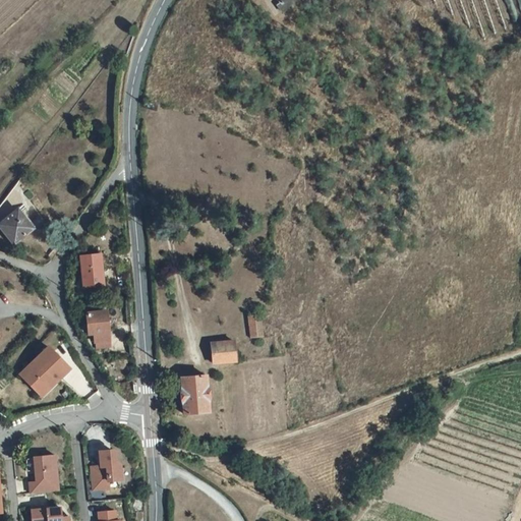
[(278,0),(281,3),(279,4),(277,6),(283,12),(296,0),(278,0)]
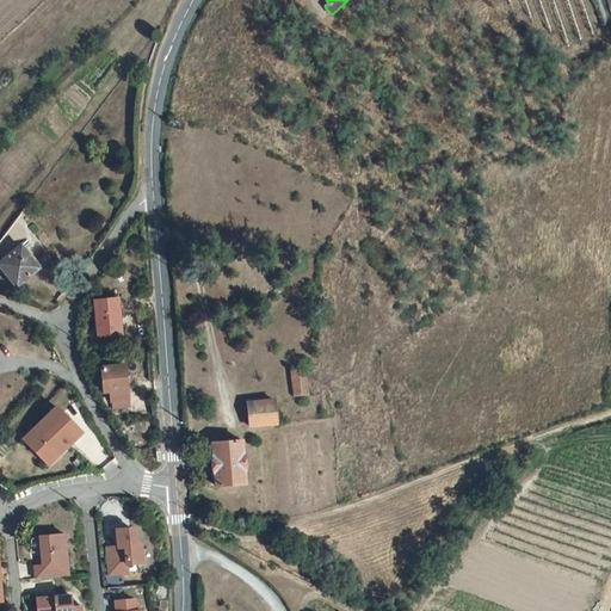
[(19,245),(0,259),(0,264),(14,283),(36,266),(19,245)]
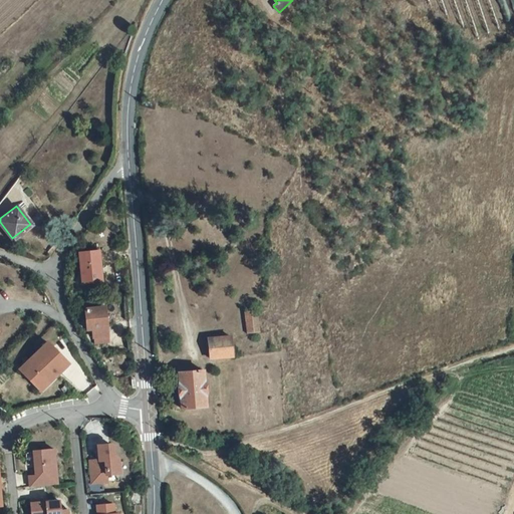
[(98,259),(78,261),(80,282),(100,280),(98,259)]
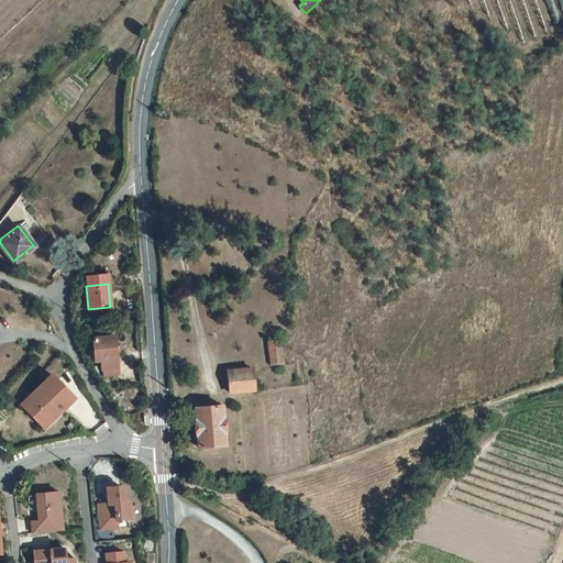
[(94,359),(100,357),(100,368),(102,382),(118,379),(117,367),(113,334),(91,338),(94,359)]
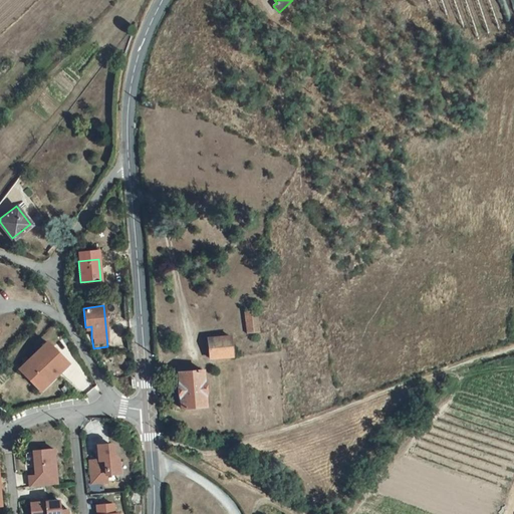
[(230,335),(208,336),(209,356),(232,355),(230,335)]
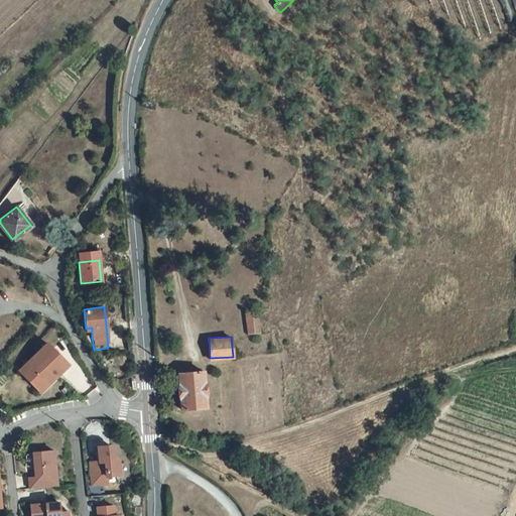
[(74,370),(53,348),(24,375),(35,386),(42,379),(52,390),(74,370)]
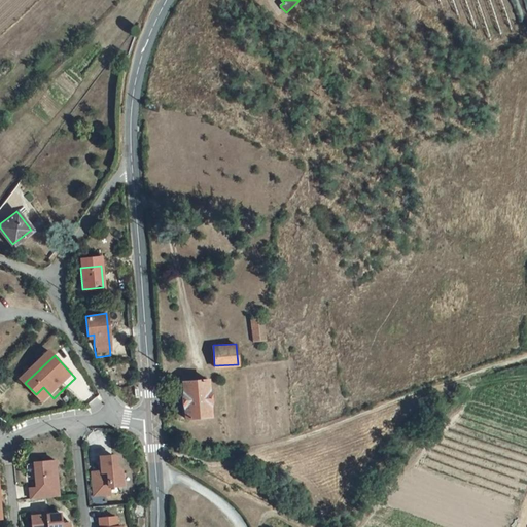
[(102,377),(107,375),(105,369),(99,371),(102,377)]
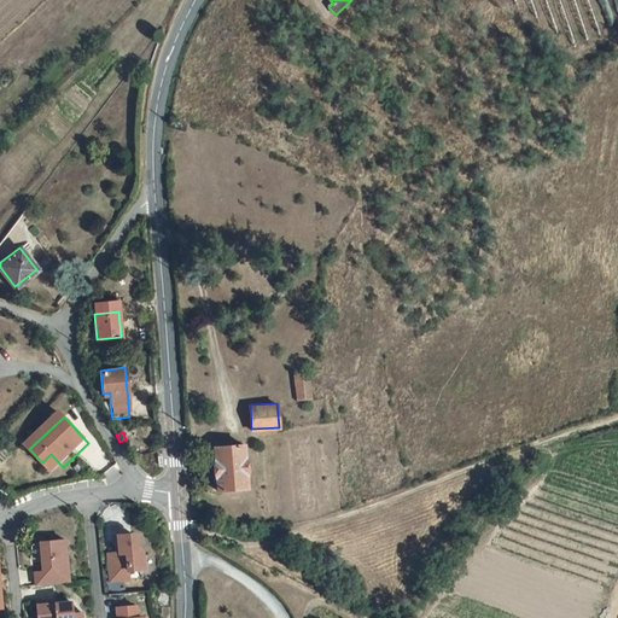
[(243,444),(215,445),(217,488),(246,487),(243,444)]
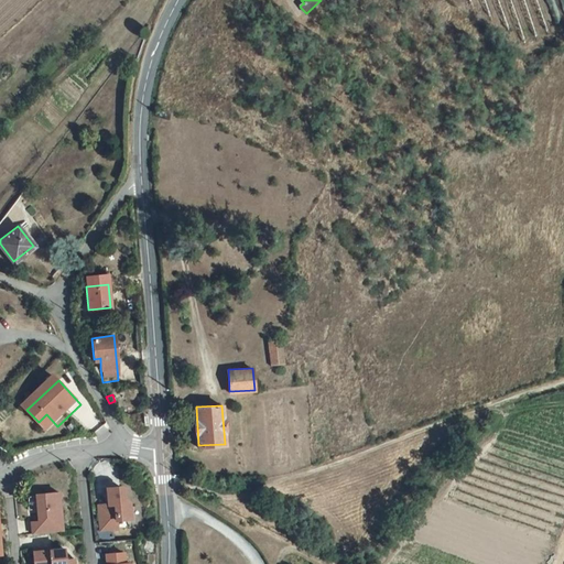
[(46,414),(39,422),(50,434),(57,426),(46,414)]
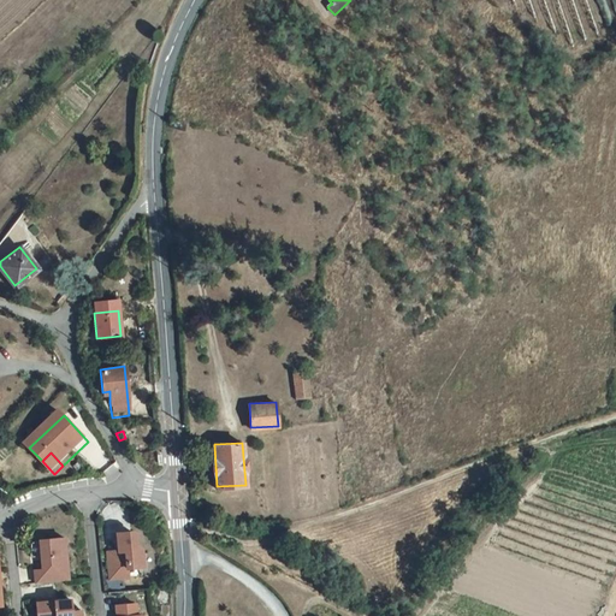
[(135,533),(131,531),(116,532),(118,550),(106,551),(110,578),(128,576),(128,567),(142,566),(141,548),(136,543),(135,533)]
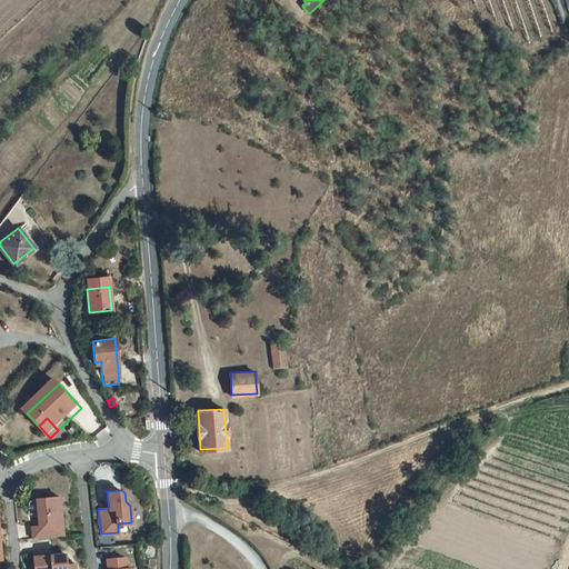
[(62,536),(57,497),(35,500),(37,527),(30,528),(31,539),(62,536)]
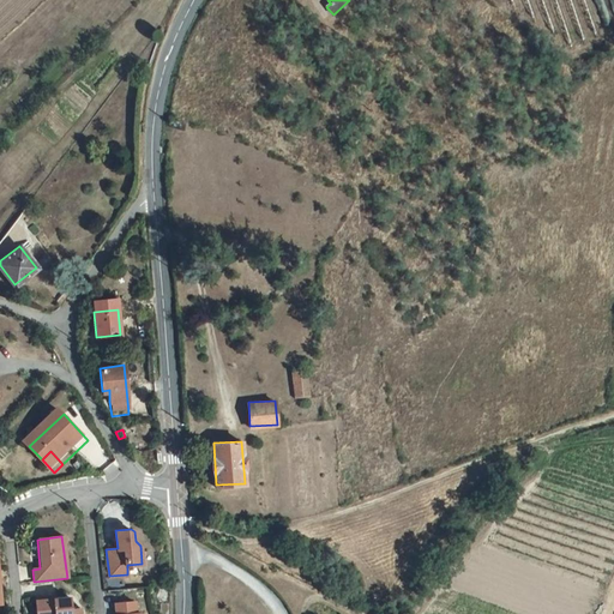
[(71,609),(70,597),(36,601),(37,613),(80,613),(80,608),(71,609)]
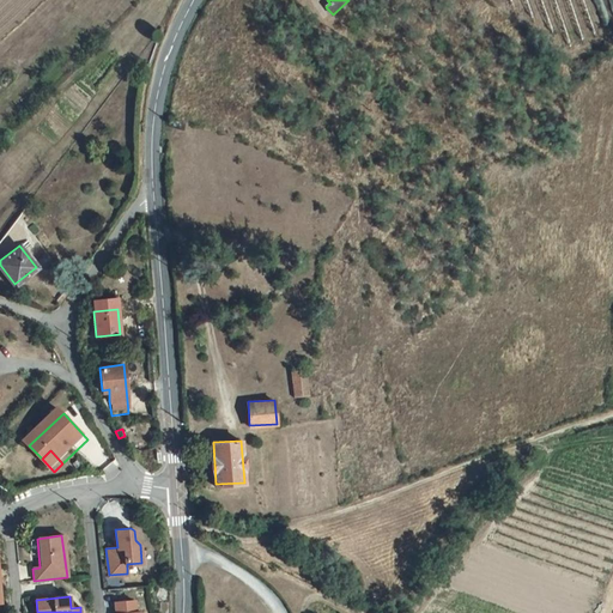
[(71,608),(80,607),(70,596),(71,608)]
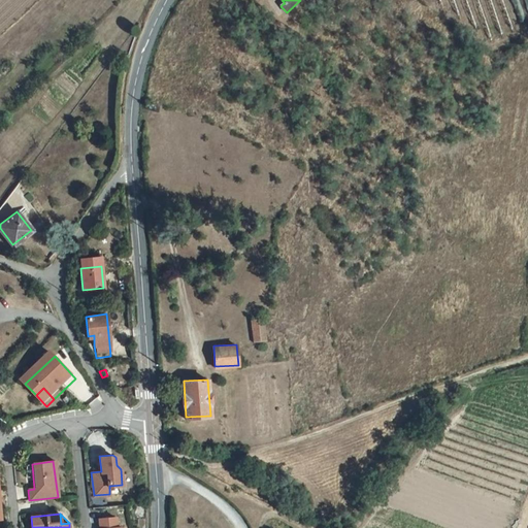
[(118,527),(118,517),(101,519),(102,527),(118,527)]
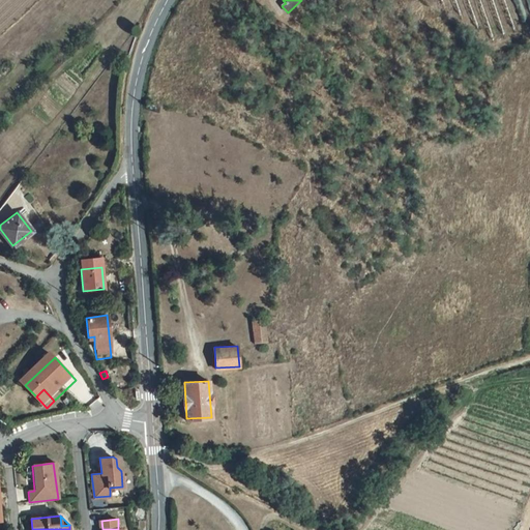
All buildings are outlined.
